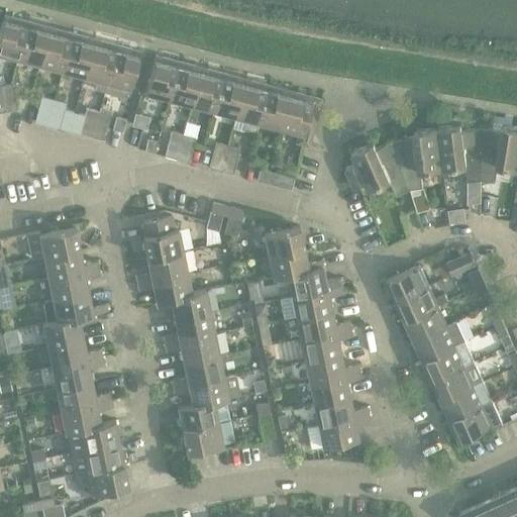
[(0,32),(0,53),(18,59),(28,21),(5,15),(0,32)]
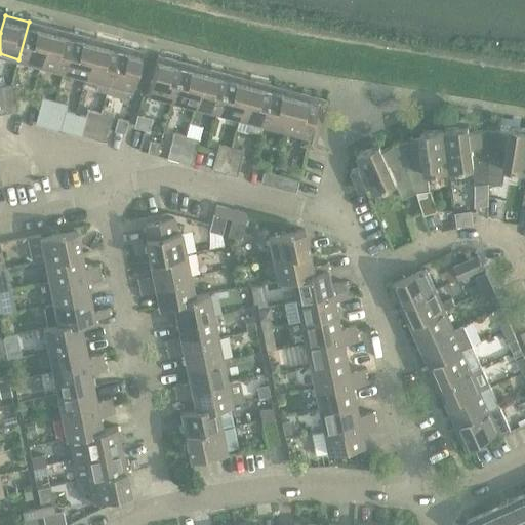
[(29,22),(18,59),(41,65),(51,28),(29,22)]
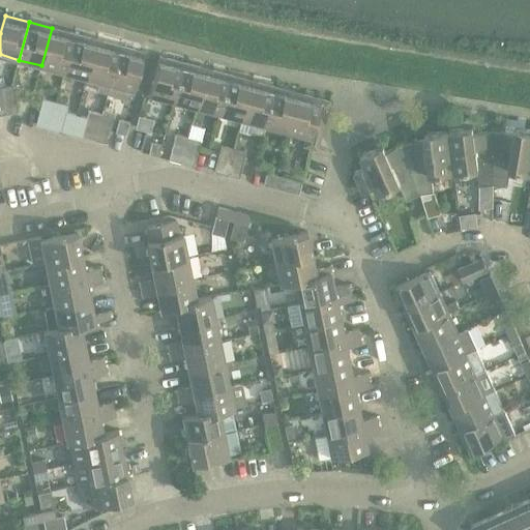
[(52,28),(41,65),(64,71),(75,34),(52,28)]
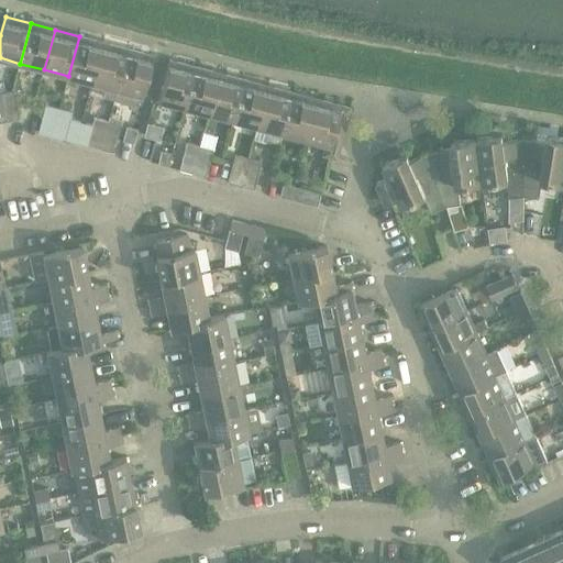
[(79,36),(68,76),(92,83),(103,43),(79,36)]
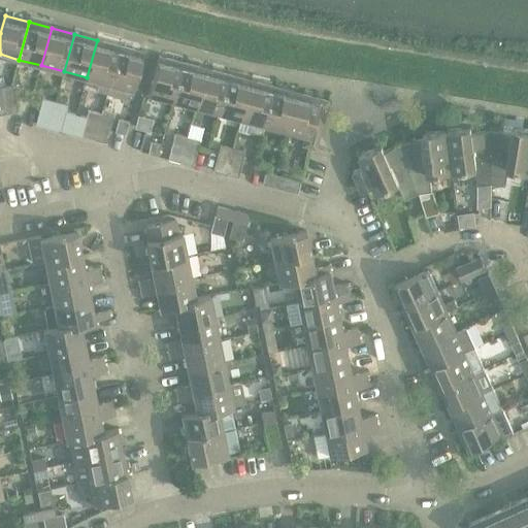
[(97,40),(87,77),(99,80),(96,90),(107,93),(109,84),(120,45),(97,40)]
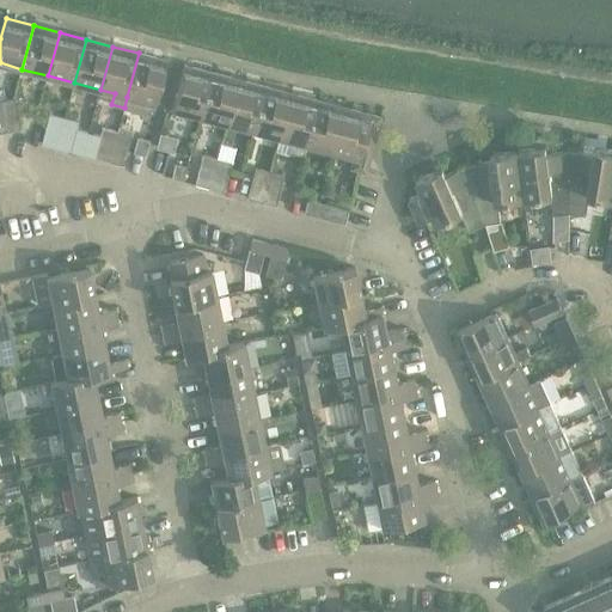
[(139,53),(127,97),(124,108),(145,112),(151,109),(153,104),(154,104),(166,60),(139,53)]
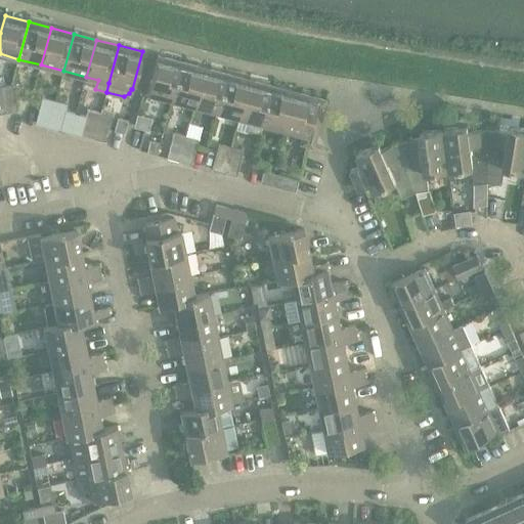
[(158,56),(148,93),(172,99),(182,62),(158,56)]
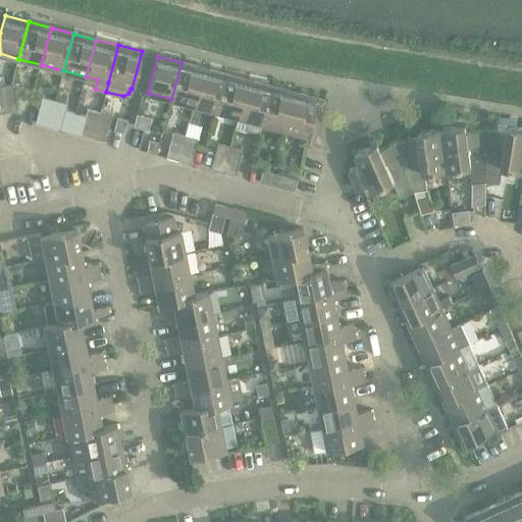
[(181,62),(171,99),(194,105),(204,68),(181,62)]
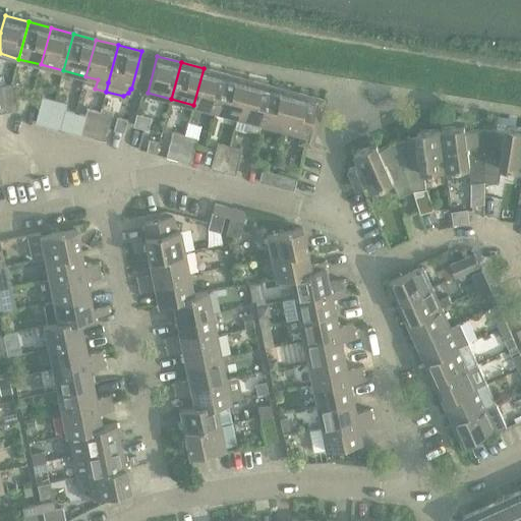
[(204,68),(193,105),(216,111),(226,73),(204,68)]
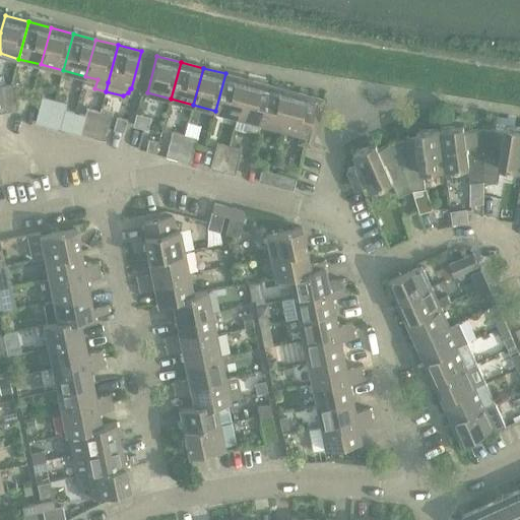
[(225,73),(215,111),(238,117),(248,79),(225,73)]
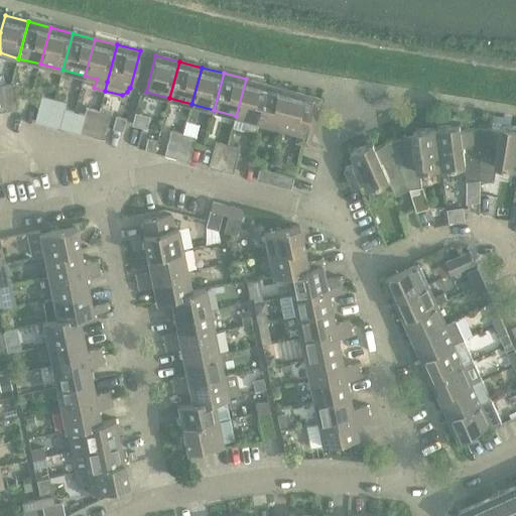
[(268,85),(246,79),(236,116),(247,119),(244,128),(255,130),(257,121),(258,122),(268,85)]
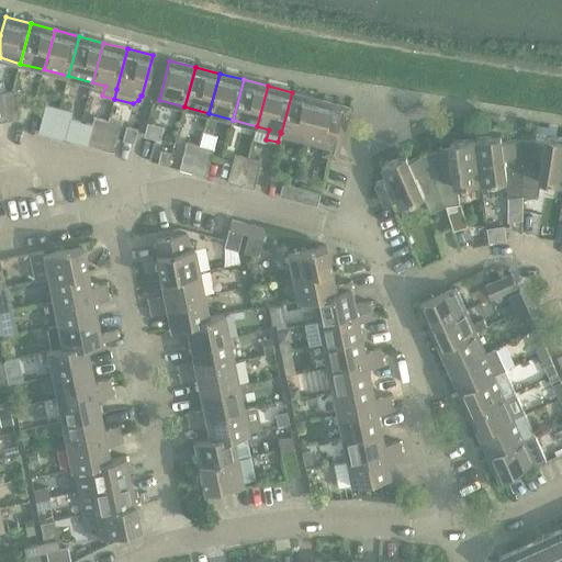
[(0,93),(6,121),(19,119),(13,90),(0,93)]
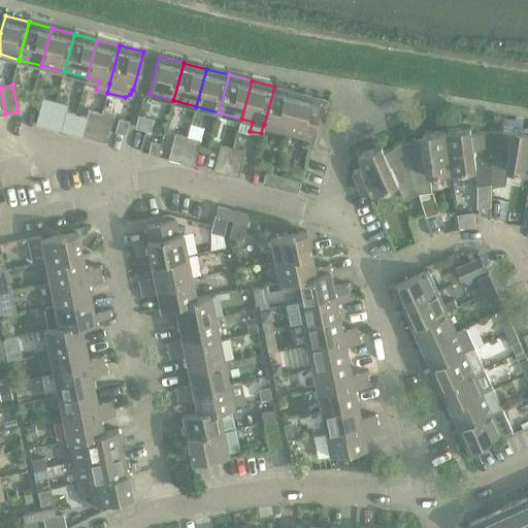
[(274,87),(264,125),(287,130),(297,93),(274,87)]
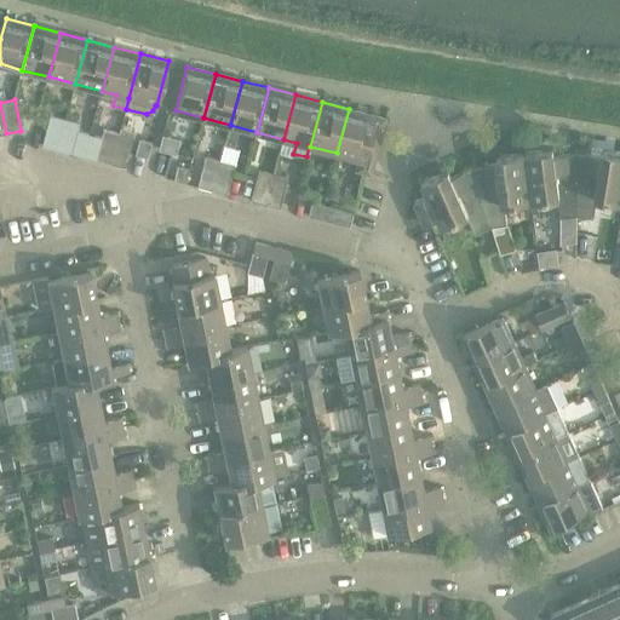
[(349,109),(337,153),(360,159),(356,171),(371,174),(386,119),(349,109)]
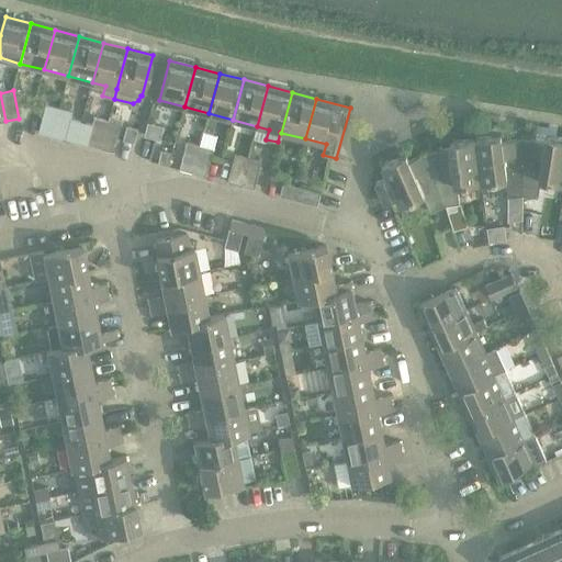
[(45,104),(41,124),(38,132),(52,136),(59,109),(45,104)]
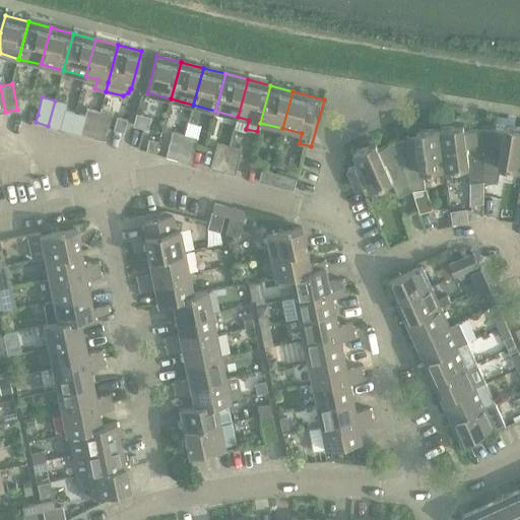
[(55,101),(48,126),(60,129),(67,104),(55,101)]
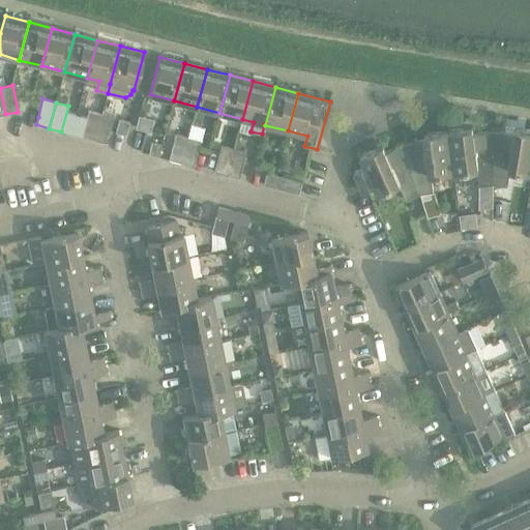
[(89,111),(82,137),(94,140),(101,114),(89,111)]
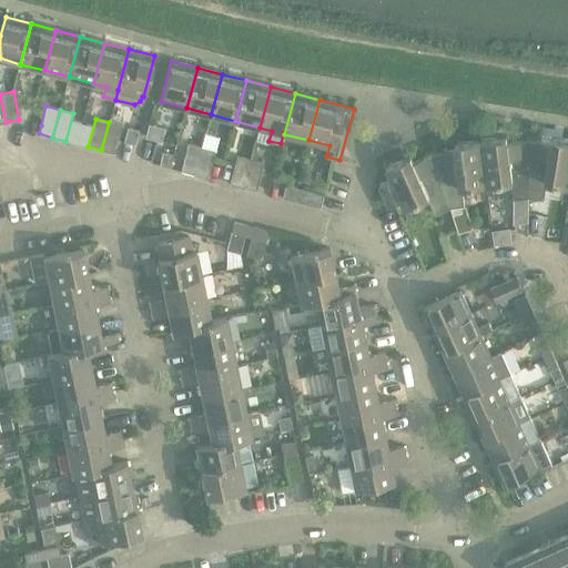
[(109,122),(101,150),(115,154),(122,127),(109,122)]
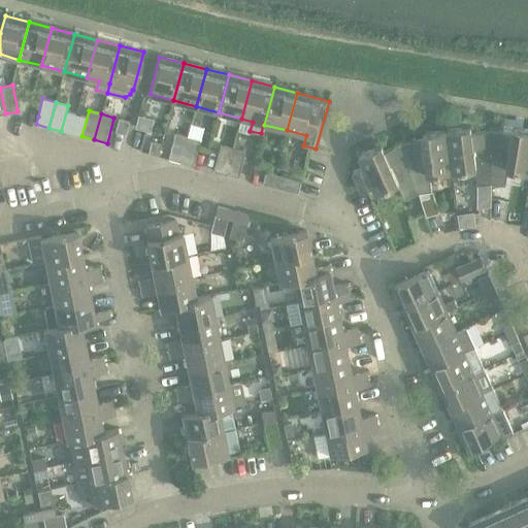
[(448,131),(454,172),(475,169),(479,187),(493,185),(493,131),(485,132),(472,134),(472,128),(448,131)]
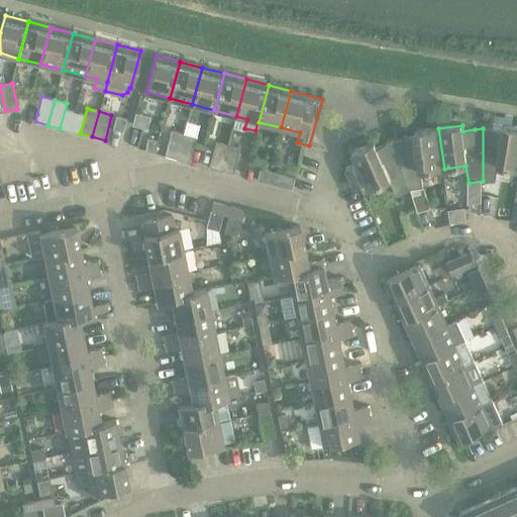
[(483,128),(483,181),(496,182),(499,166),(516,168),(516,127),(504,125),(503,132),(490,129),(484,128),(483,128)]
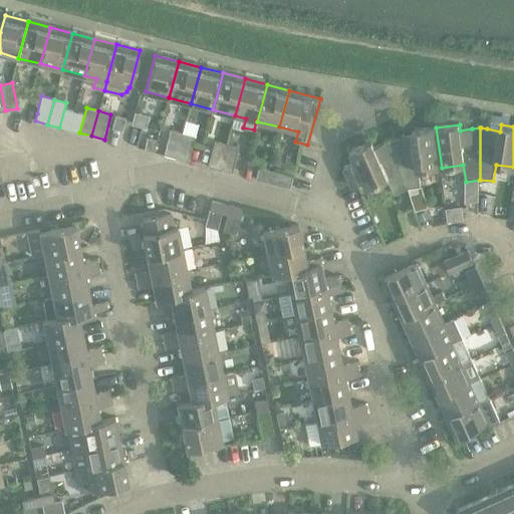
[(394,140),(408,189),(422,187),(419,171),(442,168),(436,127),(413,131),(413,137),(407,138),(394,140)]
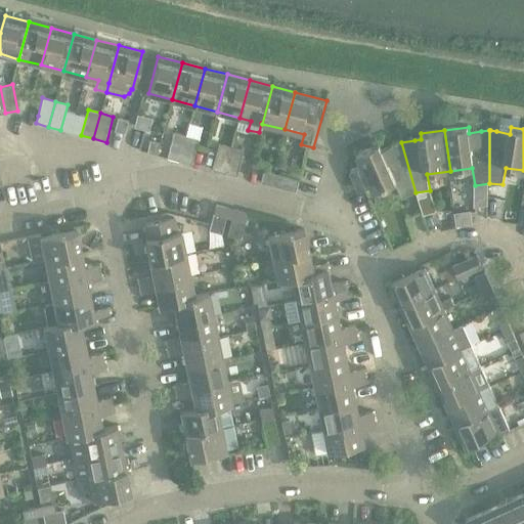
[(174,132),(167,158),(179,162),(186,135),(174,132)]
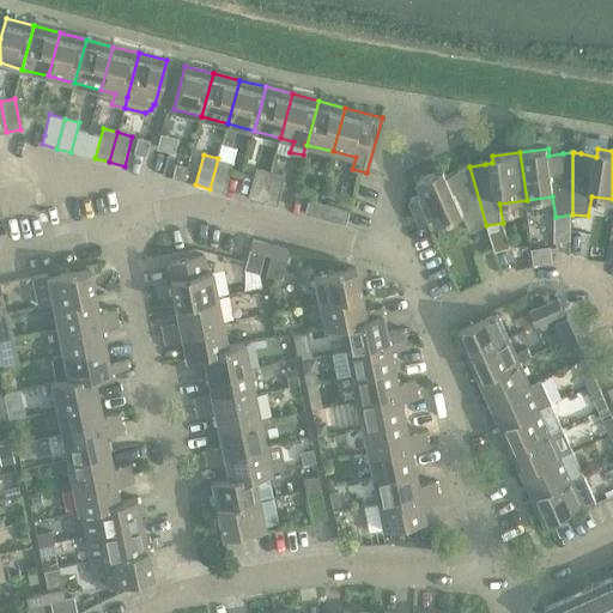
[(218,158),(210,189),(224,193),(232,163),(218,158)]
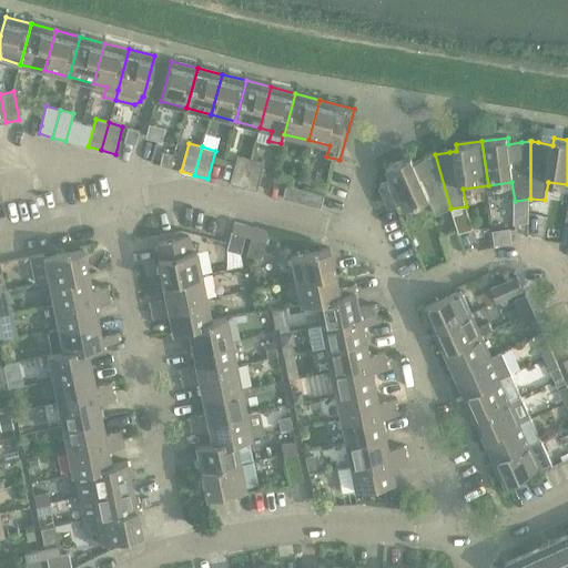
[(163,152),(159,165),(170,169),(174,155),(163,152)]
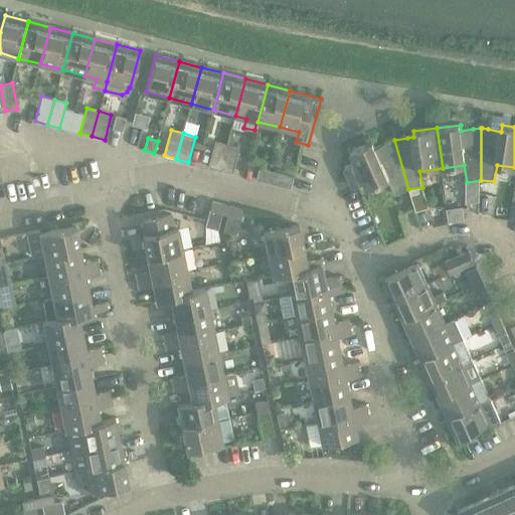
[(396,194),(408,189),(394,140),(376,148),(374,142),(351,152),(356,163),(345,168),(354,187),(365,183),(368,189),(389,180),(396,194)]
